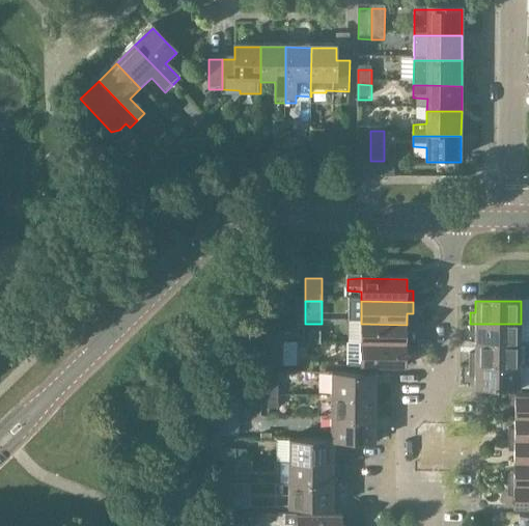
[(407,335),(407,325),(361,324),(361,347),(412,347),(412,335),(407,335)]
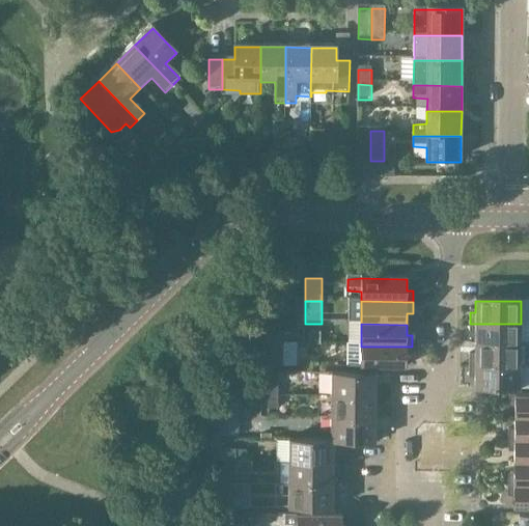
[(521,347),(521,324),(470,324),(470,335),(475,335),(475,345),(521,347)]
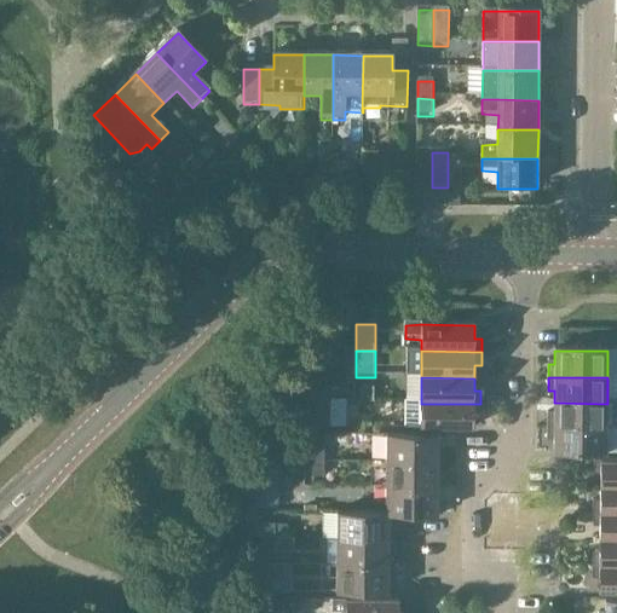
[(362,405),(374,405),(374,389),(362,389),(362,405)]
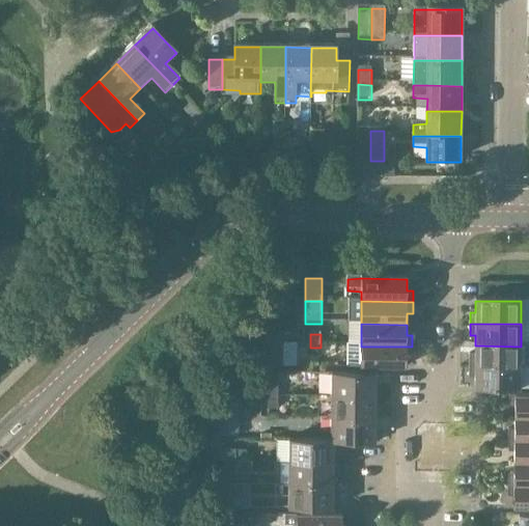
[(283,368),(283,345),(269,344),(269,368),(283,368)]
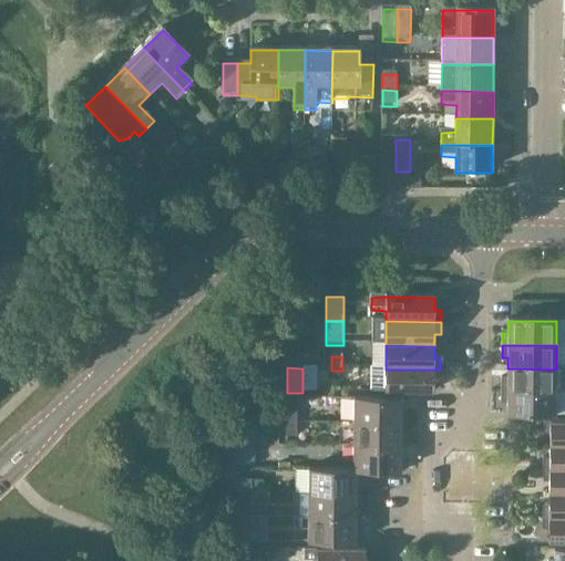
[(556,394),(556,370),(507,369),(507,381),(502,381),(502,393),(556,394)]
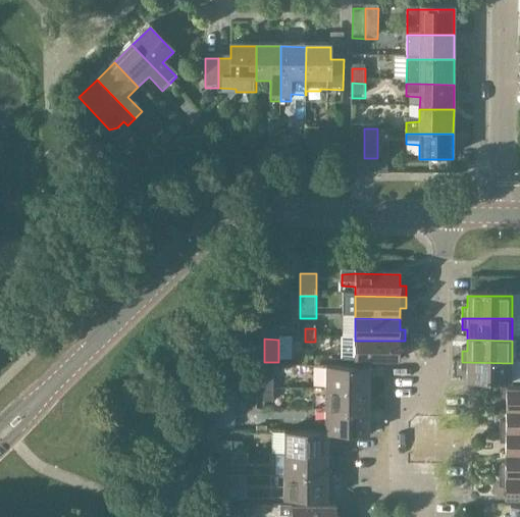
[(405,352),(405,341),(355,341),(354,363),(399,363),(399,352),(405,352)]
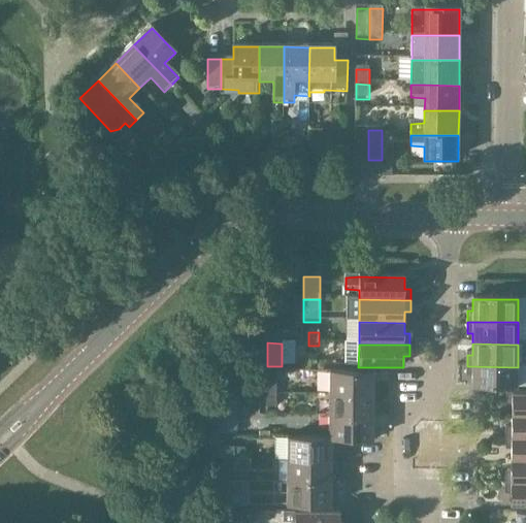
[(518,390),(518,367),(467,366),(466,378),(472,378),(472,389),(518,390)]
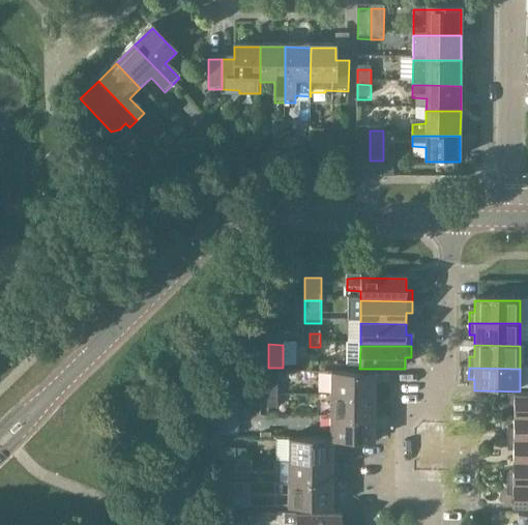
[(277,399),(279,376),(279,375),(267,375),(267,399),(277,399)]
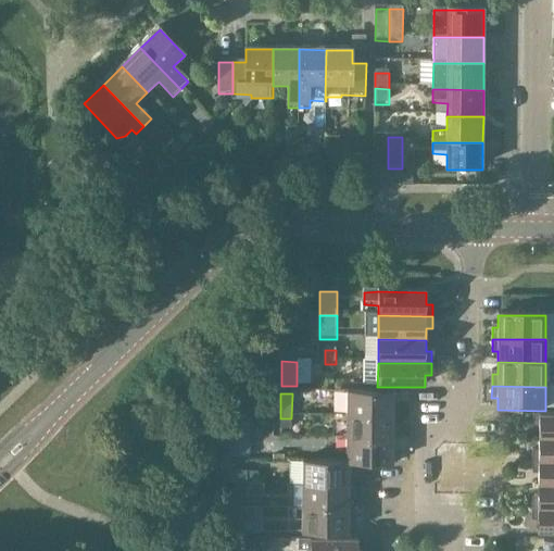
[(394,405),(394,395),(395,393),(347,393),(347,417),(400,417),(400,405),(394,405)]
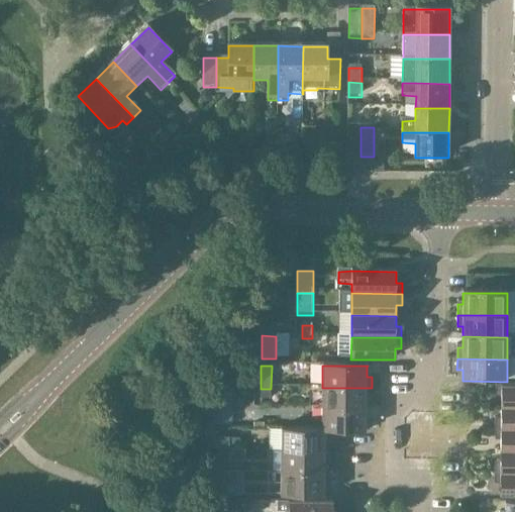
[(514,387),(496,388),(496,399),(501,399),(501,410),(514,410),(514,387)]
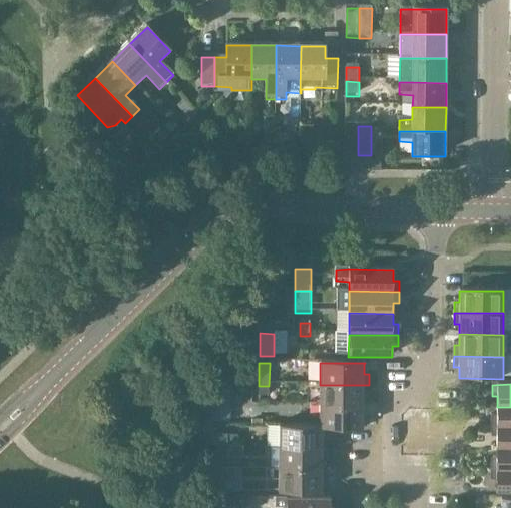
[(369,396),(369,385),(320,385),(320,406),(364,407),(364,396),(369,396)]
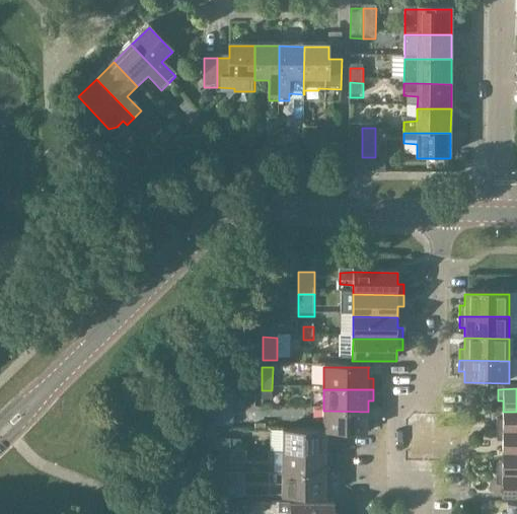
[(262,401),(263,401),(272,401),(272,390),(262,390),(262,401)]
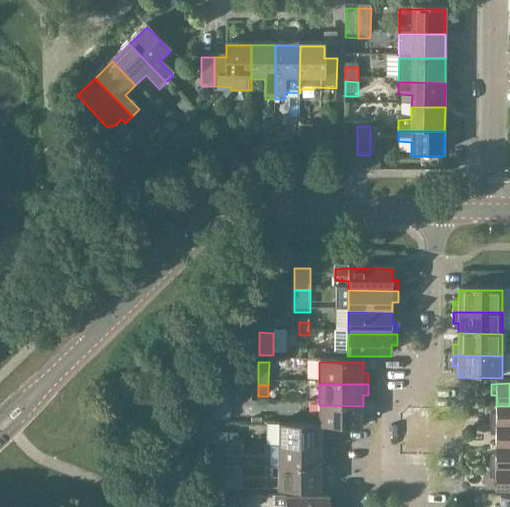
[(363,417),(363,406),(319,405),(319,426),(319,427),(323,427),(323,428),(368,428),(368,417),(363,417)]
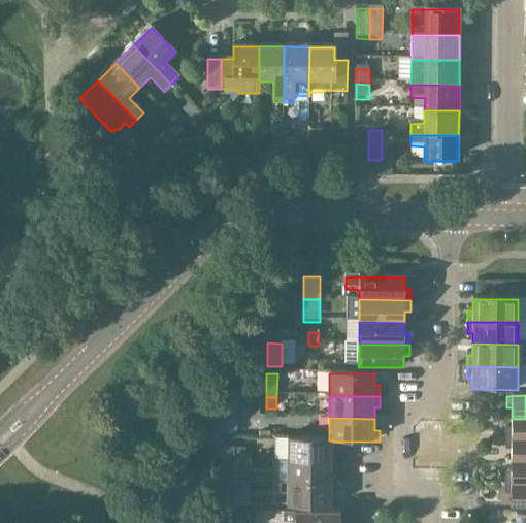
[(525,419),(512,419),(512,430),(505,430),(505,442),(525,442),(525,419)]
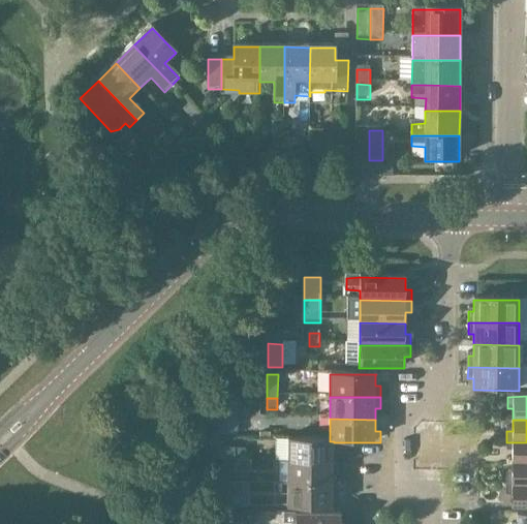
[(260,428),(260,439),(271,439),(271,428),(260,428)]
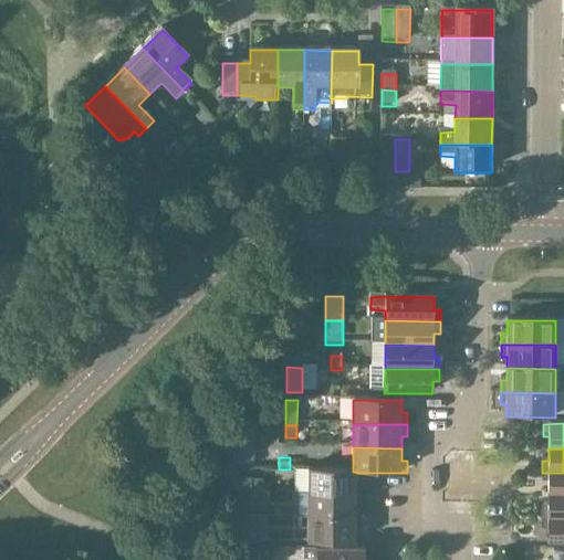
[(353,472),(353,471),(309,471),(307,495),(362,495),(362,484),(357,484),(357,473),(357,472),(353,472)]
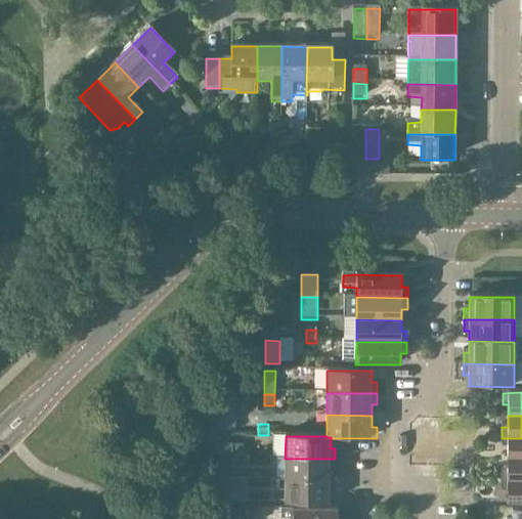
[(521,438),(502,438),(502,449),(508,449),(508,460),(521,460),(521,438)]
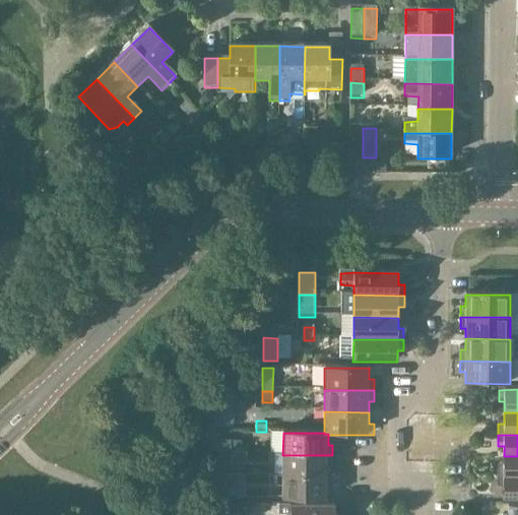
[(232,465),(232,454),(221,454),(221,465),(232,465)]
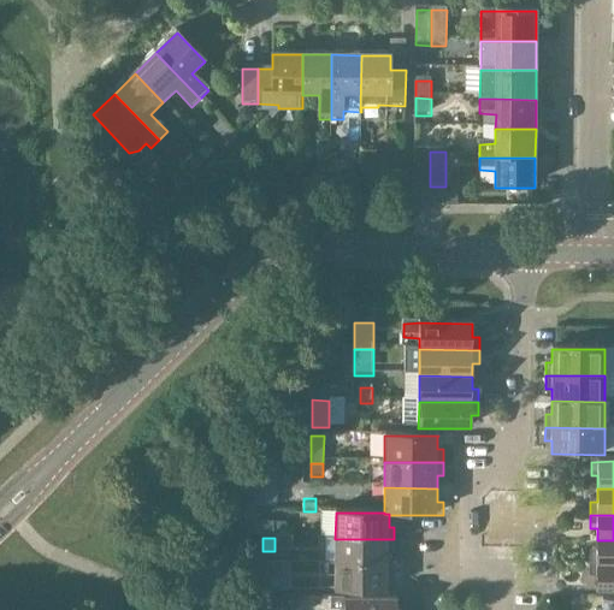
[(394,554),(394,539),(335,539),(335,566),(388,566),(388,554),(394,554)]
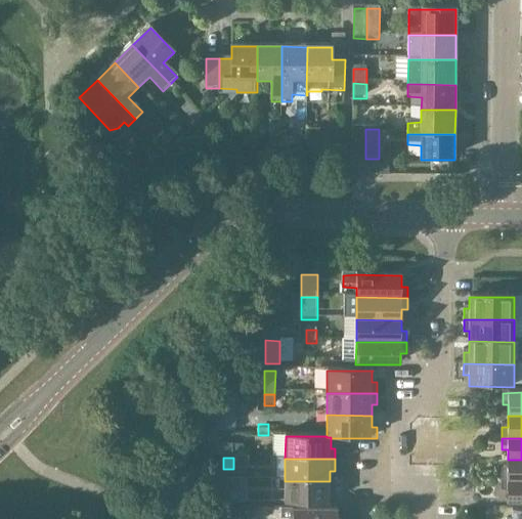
[(521,460),(508,460),(508,471),(502,471),(502,482),(521,481),(521,460)]
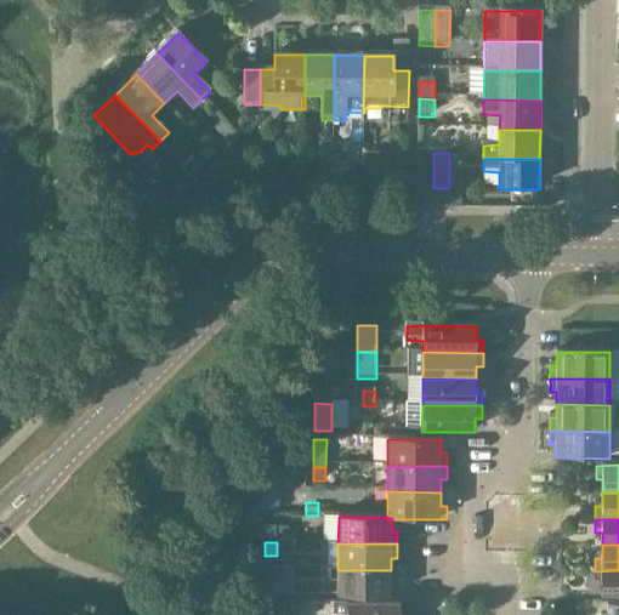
[(391,584),(391,570),(338,570),(338,597),(397,597),(397,584),(391,584)]
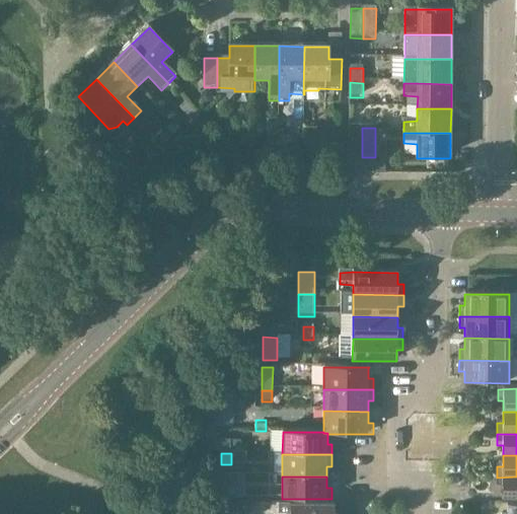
[(516,476),(497,478),(497,489),(502,489),(502,500),(516,500),(516,476)]
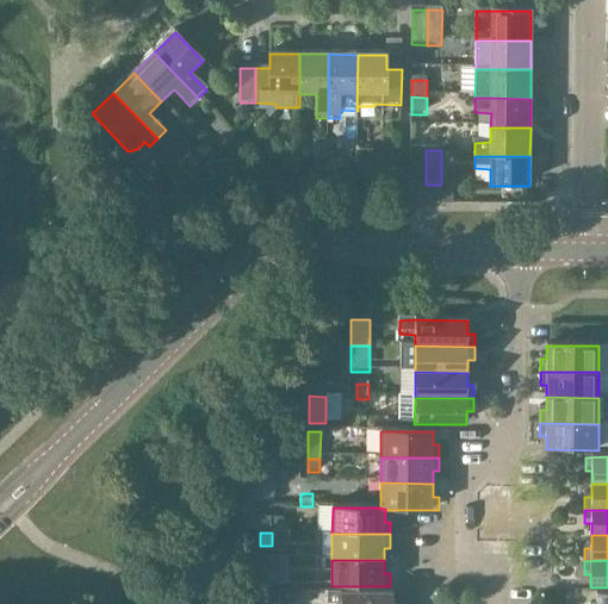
[(295,603),(295,595),(295,592),(283,592),(283,603),(295,603)]
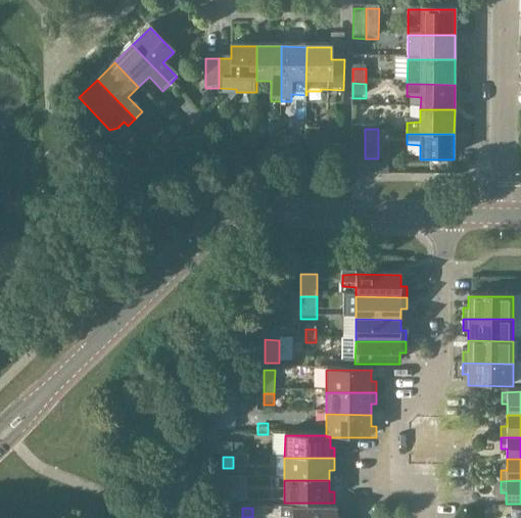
[(337,517),(337,510),(292,509),(291,517),(337,517)]
